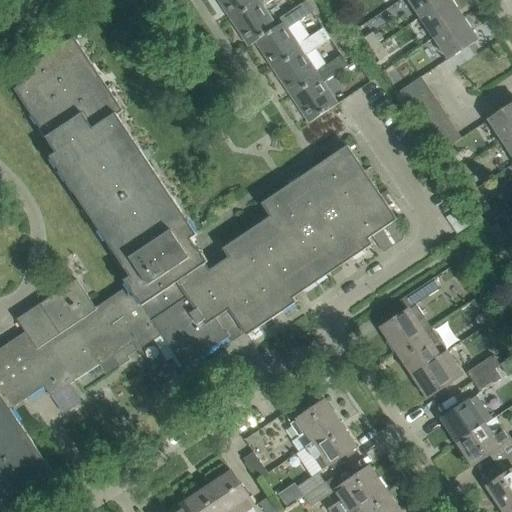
[(217,0),(231,20),(260,1),(259,0),(217,0)]
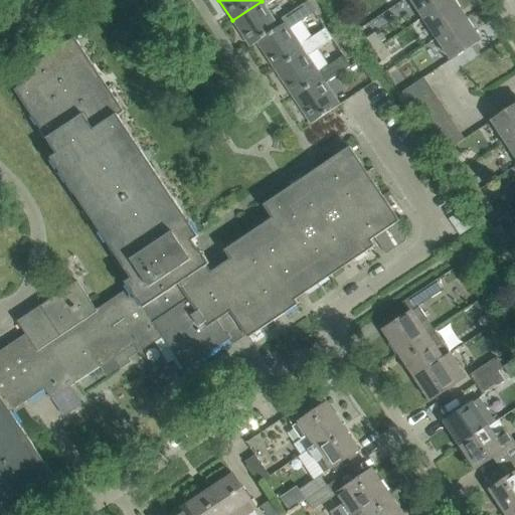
[(261,0),(262,1),(232,20),(250,47),(258,42),(280,28),(279,27),(266,7),(275,0),(261,0)]
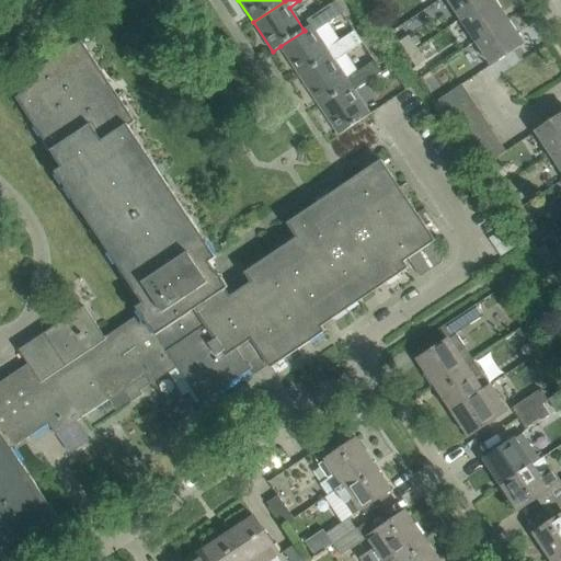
[(390,0),(370,0),(377,9),(390,0)]
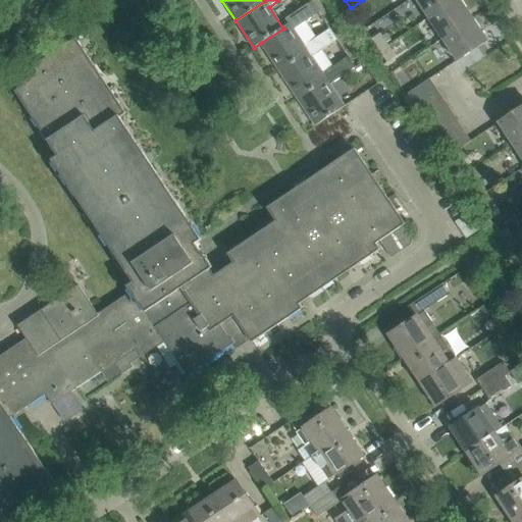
[(455,0),(417,0),(429,17),(455,0)]
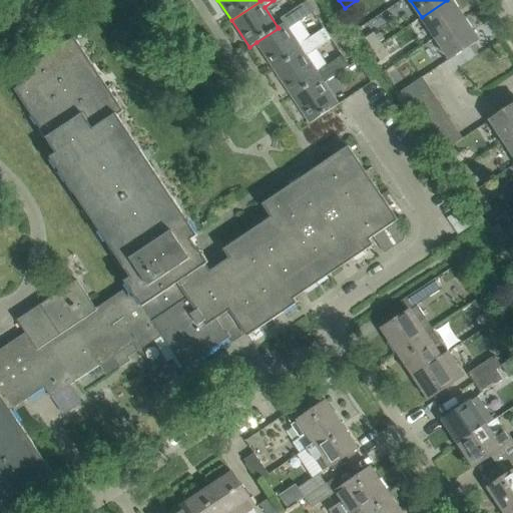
[(447,0),(422,17),(436,38),(465,19),(452,0),(447,0)]
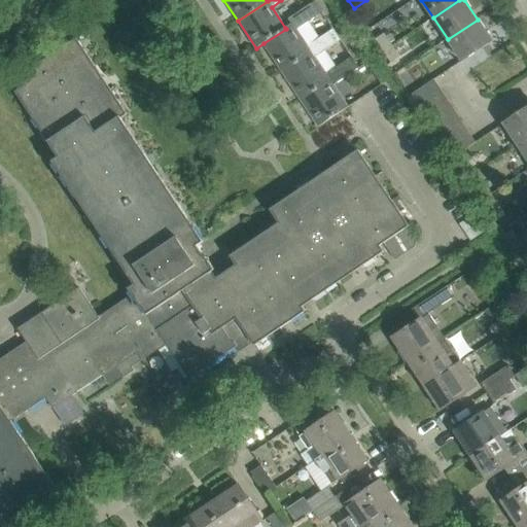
[(315,1),(311,4),(318,15),(322,12),(315,1)]
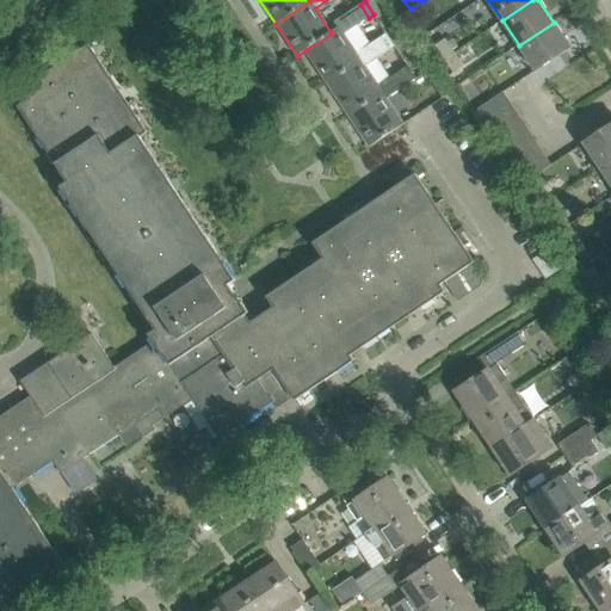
[(306,50),(327,84),(362,61),(357,54),(344,35),(369,18),(360,5),(334,23),(338,28),(331,32),(332,34),(306,50)]
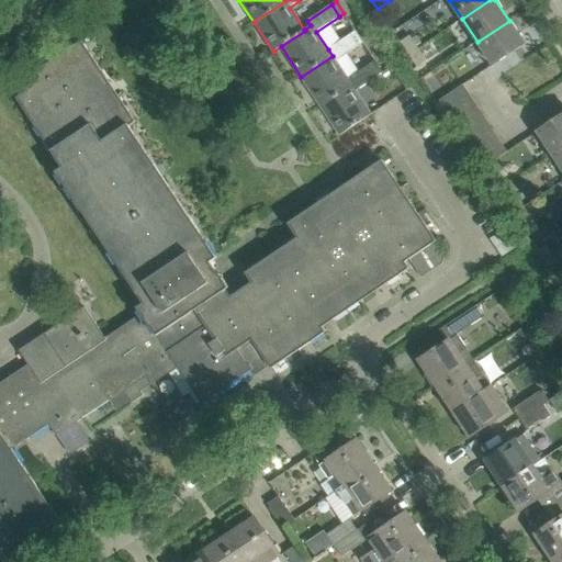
[(525,43),(509,21),(478,42),(493,65),(525,43)]
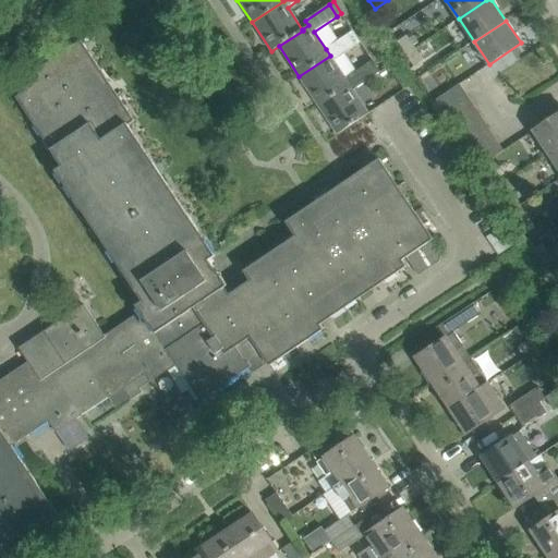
[(353,32),(348,34),(356,46),(361,44),(353,32)]
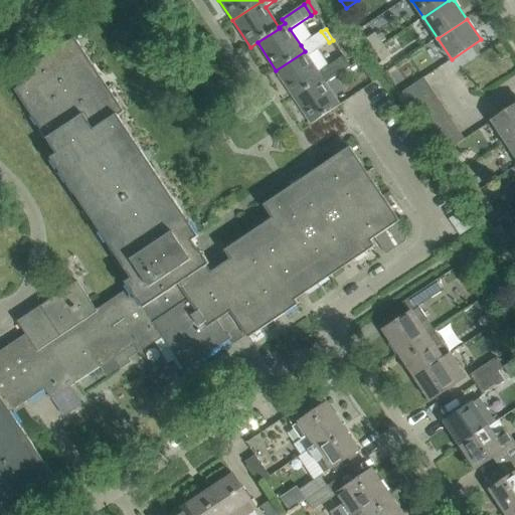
[(321,31),(301,45),(305,51),(276,70),(294,98),(322,78),(318,72),(308,56),(329,42),(321,31)]
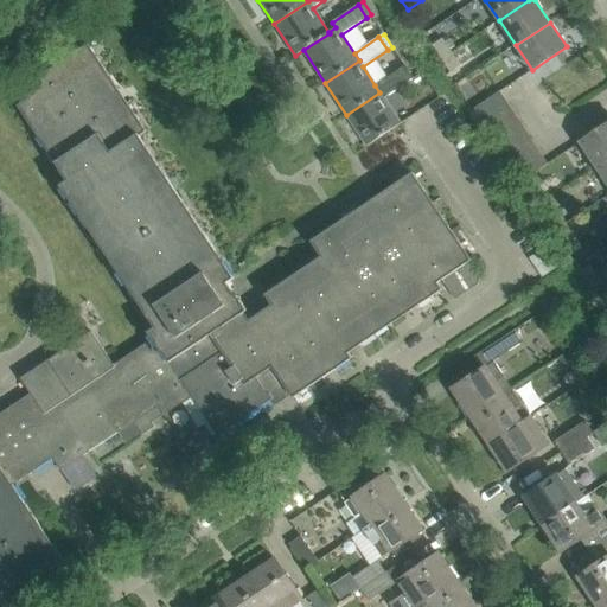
[(442,38),(432,45),(441,59),(452,52),(442,38)]
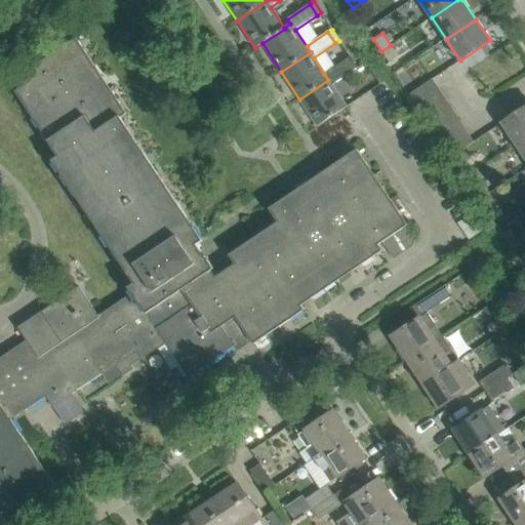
[(0,520),(1,522),(4,520),(8,524),(15,524),(38,510),(41,509),(46,505),(49,502),(43,494),(55,486),(14,426),(11,420),(46,397),(52,407),(53,406),(66,425),(84,412),(72,394),(73,394),(77,391),(78,390),(116,365),(123,376),(133,369),(124,355),(134,349),(142,359),(143,358),(158,348),(165,344),(188,377),(231,349),(236,345),(234,340),(245,333),(253,345),(305,311),(300,306),(382,251),(378,245),(382,242),(394,259),(413,246),(414,241),(405,227),(407,226),(357,150),(269,209),(278,223),(229,255),(235,265),(215,277),(211,271),(213,269),(205,256),(204,256),(196,245),(199,243),(202,241),(121,118),(127,114),(76,39),(46,58),(36,66),(19,77),(25,85),(15,92),(49,143),(54,139),(64,154),(52,161),(134,284),(128,288),(132,293),(104,313),(98,316),(79,287),(40,313),(30,320),(33,325),(22,333),(22,334),(27,340),(0,358),(0,520)]
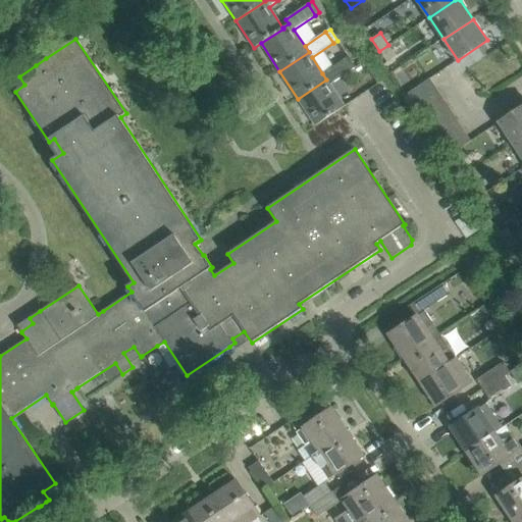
[(388,45),(379,51),(387,62),(396,57),(388,45)]
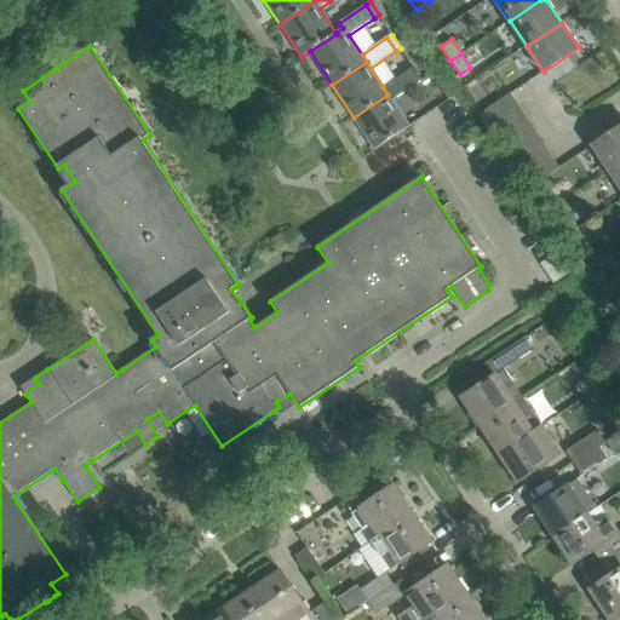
[(414,67),(408,70),(418,84),(423,81),(414,67)]
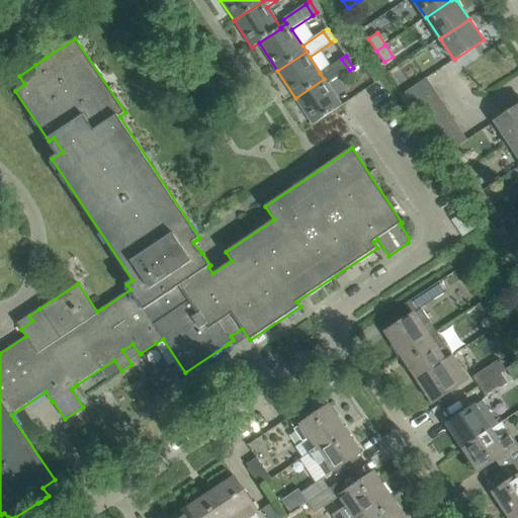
[(341,59),(320,73),(324,79),(295,98),(314,124),(342,105),(328,84),(349,70),(341,59)]
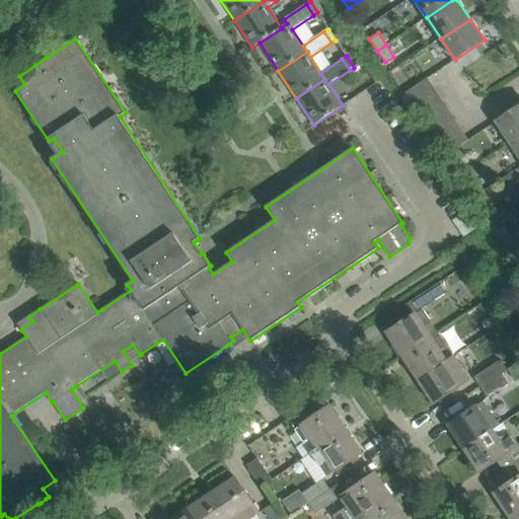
[(405,93),(413,104),(435,89),(428,78),(405,93)]
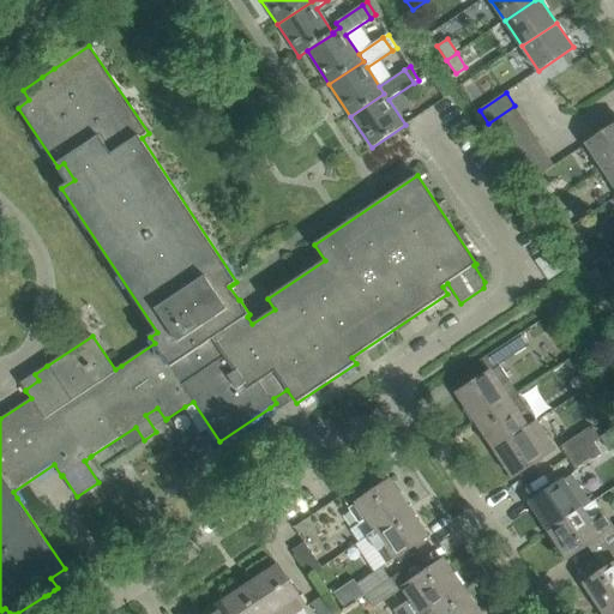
[(488,124),(497,136),(523,118),(515,106),(488,124)]
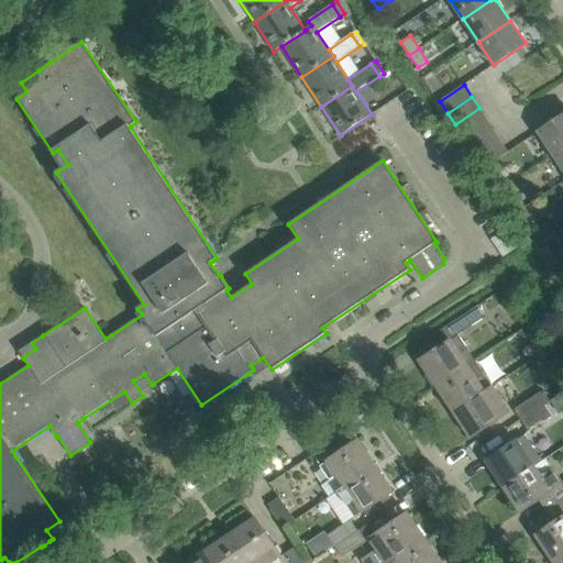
[(455,124),(463,135),(486,120),(479,108),(455,124)]
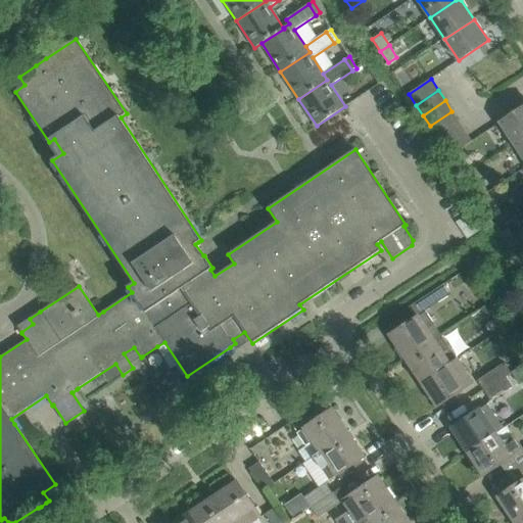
[(522,107),(510,116),(500,123),(514,144),(522,138),(522,107)]
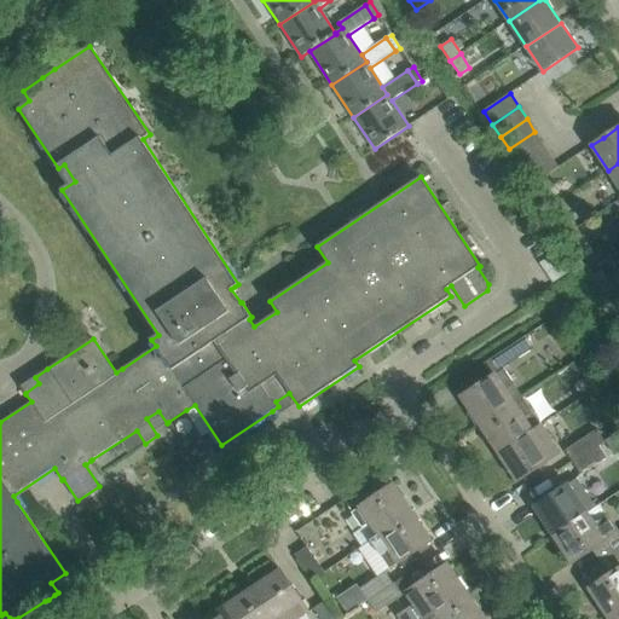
[(509,149),(516,161),(543,144),(534,132),(509,149)]
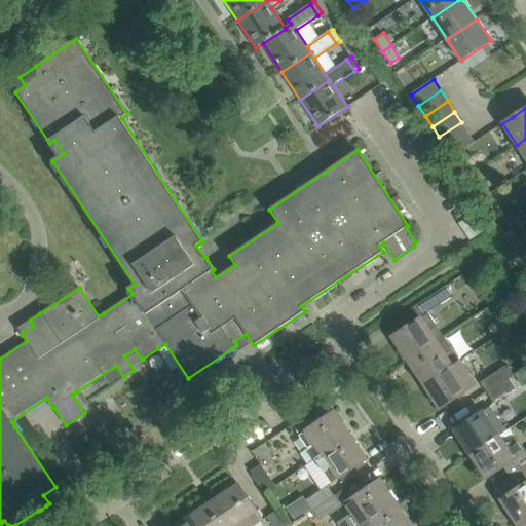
[(439,137),(446,147),(468,133),(461,122),(439,137)]
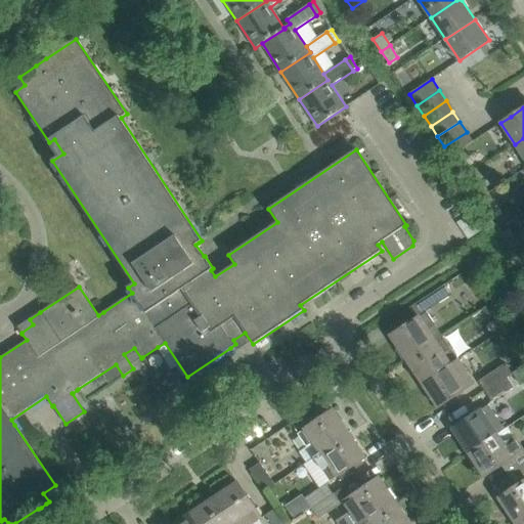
[(451,157),(473,142),(467,132),(444,146),(451,157)]
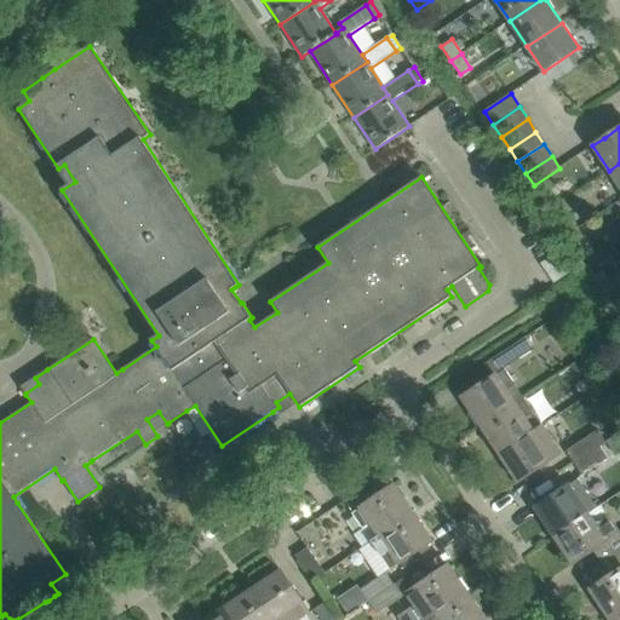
[(619,164),(609,171),(619,187),(619,164)]
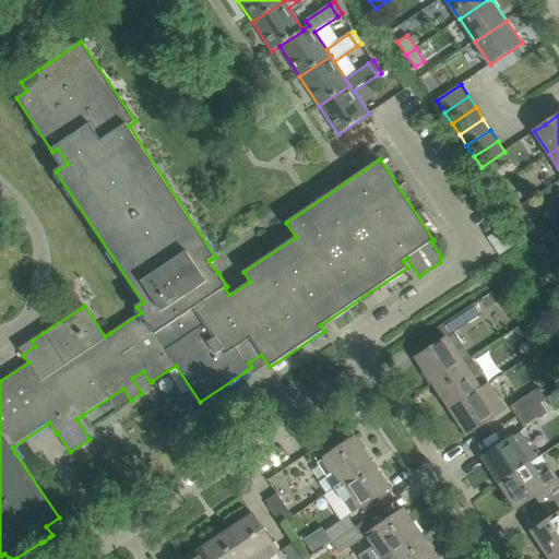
[(503,200),(511,213),(521,206),(512,193),(503,200)]
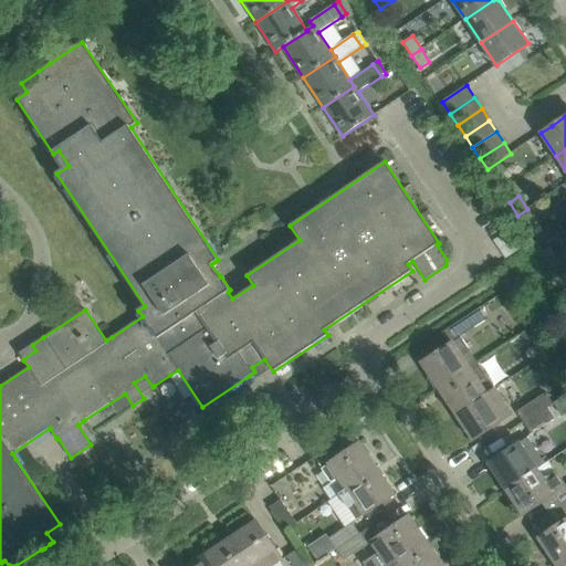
[(527,209),(517,216),(526,228),(536,221),(527,209)]
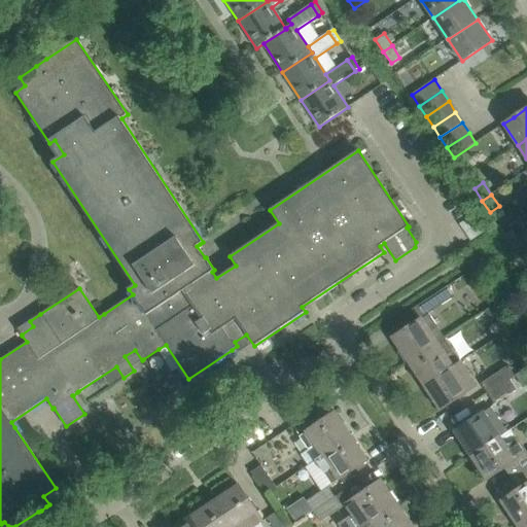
[(526,232),(511,243),(518,254),(526,247),(526,232)]
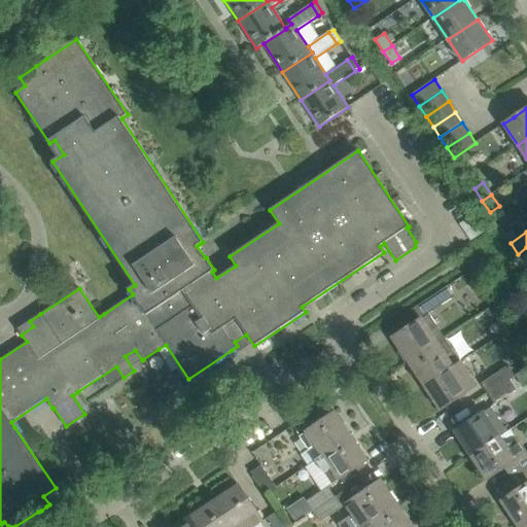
[(412,310),(419,320),(429,314),(432,312),(454,296),(448,286),(426,301),(412,310)]
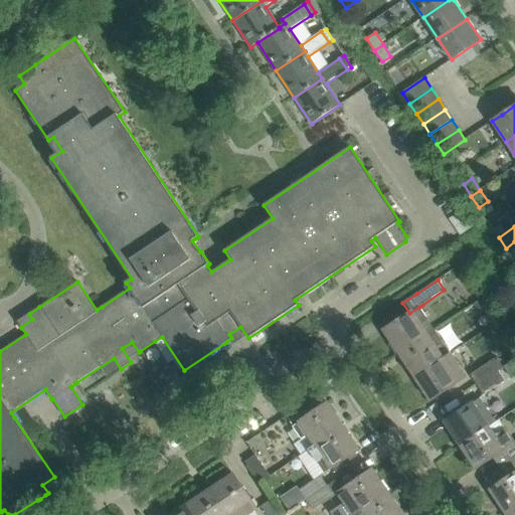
[(480,314),(490,308),(484,298),(474,305),(480,314)]
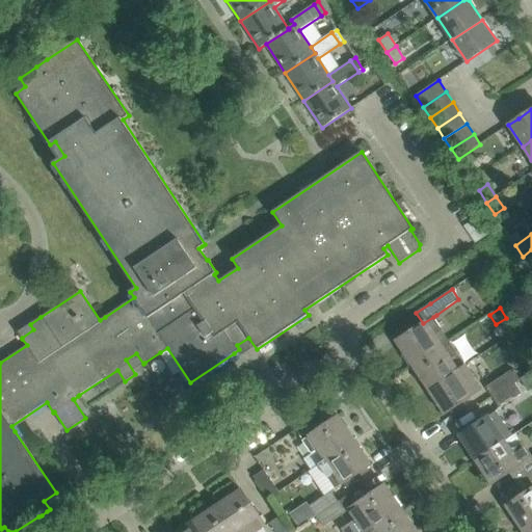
[(397,341),(414,365),(441,346),(433,336),(442,330),(433,317),(423,323),(397,341)]
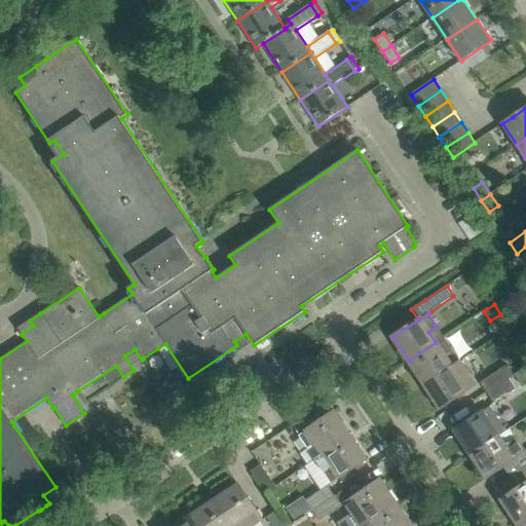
[(444,337),(436,342),(409,361),(424,384),(452,366),(445,357),(453,351),(444,337)]
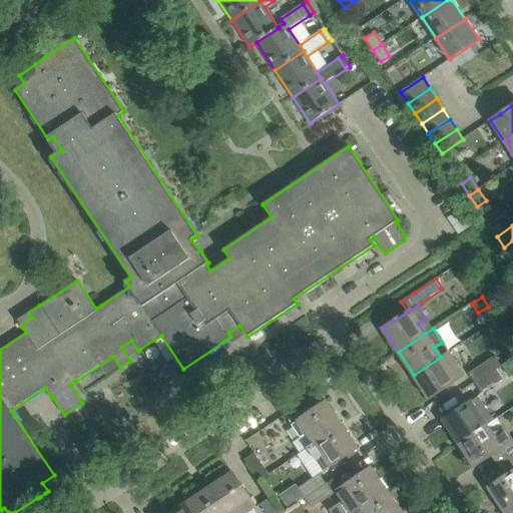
[(448,368),(441,357),(414,375),(429,399),(464,376),(456,363),(448,368)]
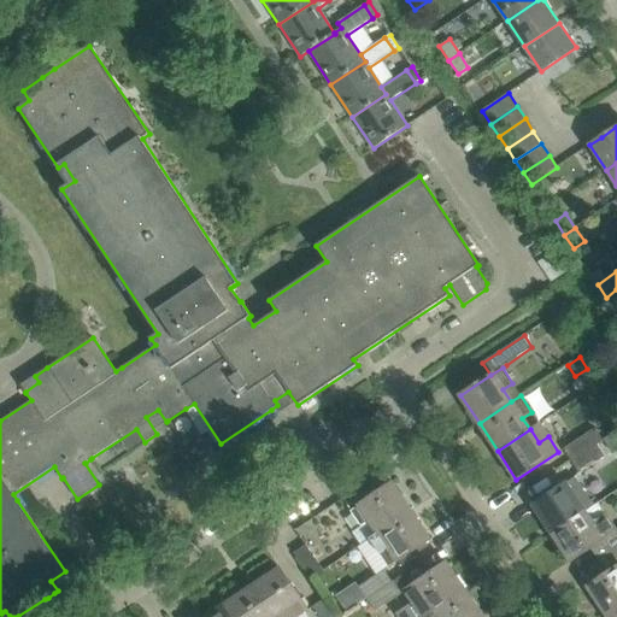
[(570,463),(597,445),(603,441),(595,430),(562,452),(570,463)]
